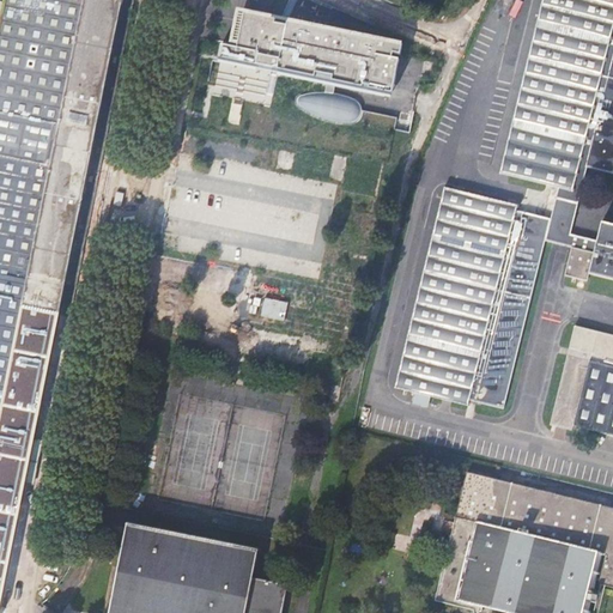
[(0,0),(0,269),(61,283),(117,0),(2,0),(4,1),(0,0)]
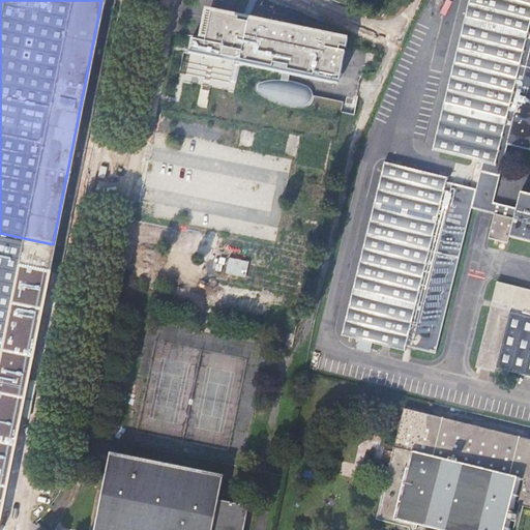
[(256,0),(234,0),(233,4),(230,20),(222,18),(216,42),(225,43),(222,55),(235,58),(236,58),(238,57),(240,57),(239,62),(281,71),(280,78),(271,78),(266,79),(263,80),(261,80),(259,81),(258,81),(257,82),(256,84),(256,85),(256,87),(256,88),(257,89),(260,91),(263,93),(266,95),(272,98),(277,100),(283,102),(288,104),(293,104),(297,104),(301,102),(303,102),(305,101),(306,100),(307,99),(308,98),(310,96),(310,94),(310,93),(310,91),(308,91),(308,90),(307,89),(306,88),(304,86),(300,83),(297,81),(294,80),(288,79),(289,72),(331,82),(332,78),(337,79),(344,51),(337,50),(339,45),(345,46),(347,37),(329,33),(329,34),(248,16),(256,0)]
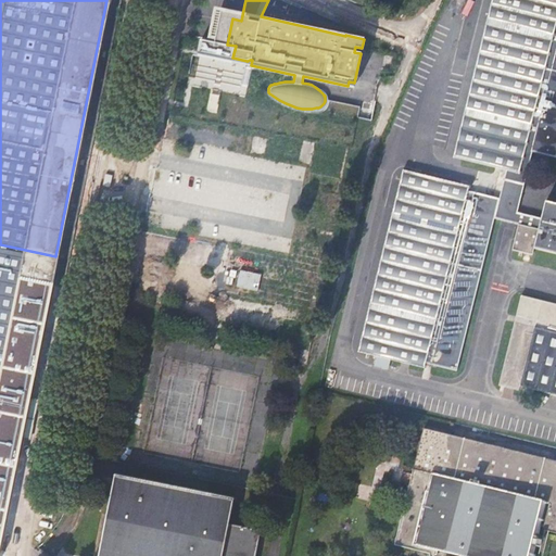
[(555,204),(545,202),(541,219),(517,214),(523,184),(525,179),(531,152),(555,158),(555,155),(555,0),(491,0),(476,65),(475,70),(453,158),(460,159),(496,168),(505,171),(498,199),(468,191),(469,187),(402,169),(394,201),(393,209),(392,212),(389,226),(388,229),(376,276),(375,280),(357,351),(366,353),(370,354),(376,356),(375,361),(374,366),(388,368),(389,364),(390,359),(401,362),(409,364),(425,367),(426,363),(432,364),(456,370),(494,218),(501,220),(504,222),(519,225),(514,251),(532,255),(534,249),(555,253),(555,204)]
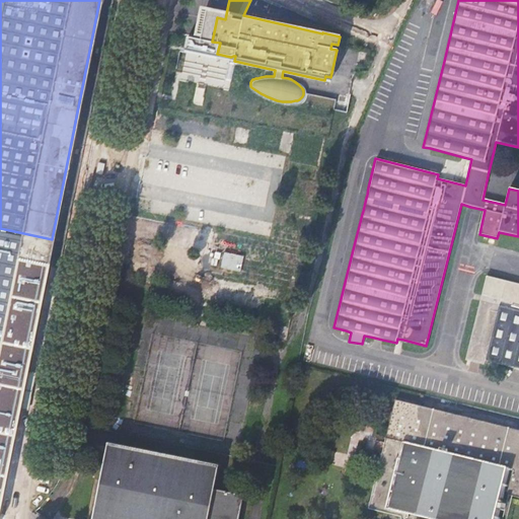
[(0,509),(25,368),(47,248),(0,238),(0,509)]
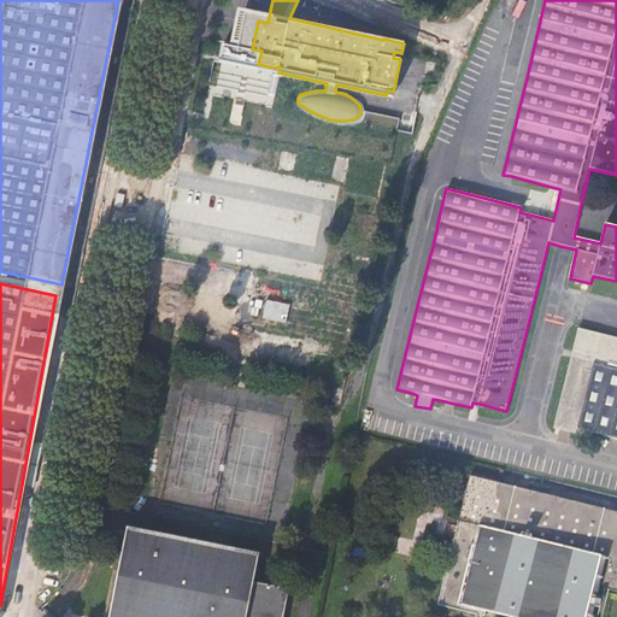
[(616,338),(577,329),(571,351),(570,357),(553,427),(556,428),(571,432),(576,433),(577,428),(585,430),(616,438),(616,338)]
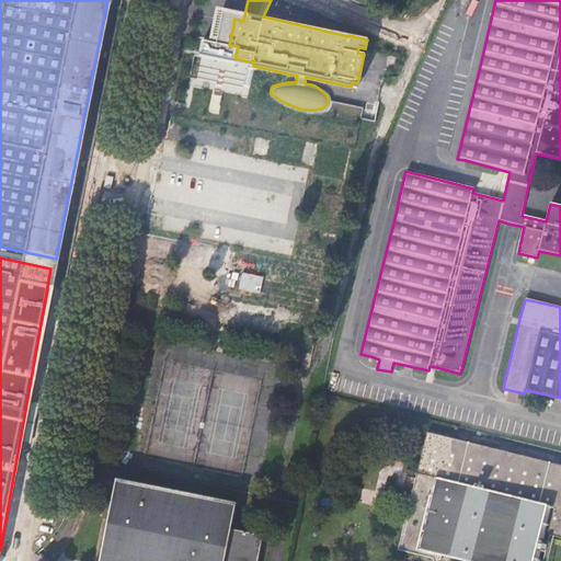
[(560,465),(427,432),(397,550),(415,554),(434,559),(437,560),(439,560),(441,560),(443,556),(464,560),(536,560),(544,535),(560,539),(560,465)]
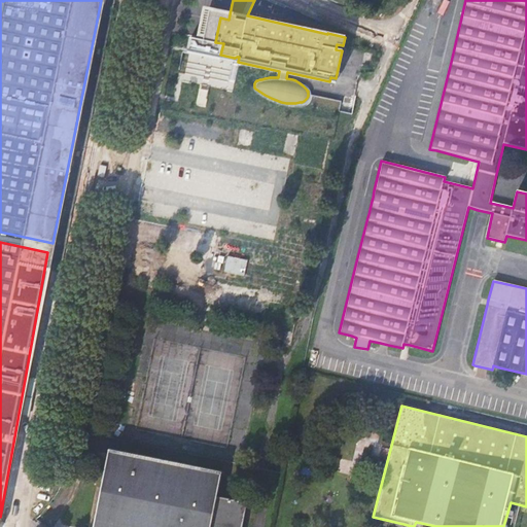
[(222,475),(109,452),(108,457),(94,526),(243,526),(247,504),(224,500),(217,499),(222,475)]
